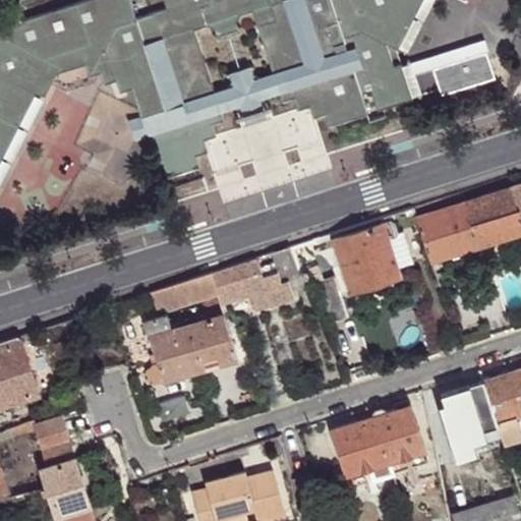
[(74,0),(25,16),(48,84),(52,75),(56,69),(75,62),(104,75),(111,62),(150,76),(140,48),(156,44),(177,107),(211,96),(190,32),(203,29),(211,32),(232,25),(235,16),(248,12),(269,75),(302,64),(282,0),(283,0),(297,0),(317,59),(347,53),(354,65),(275,93),(279,103),(289,100),(293,110),(304,106),(308,118),(321,115),(325,127),(363,114),(356,95),(365,92),(371,111),(408,100),(397,63),(393,50),(418,0),(163,0),(165,5),(147,10),(148,14),(140,17),(138,13),(134,14),(129,0),(74,0)]
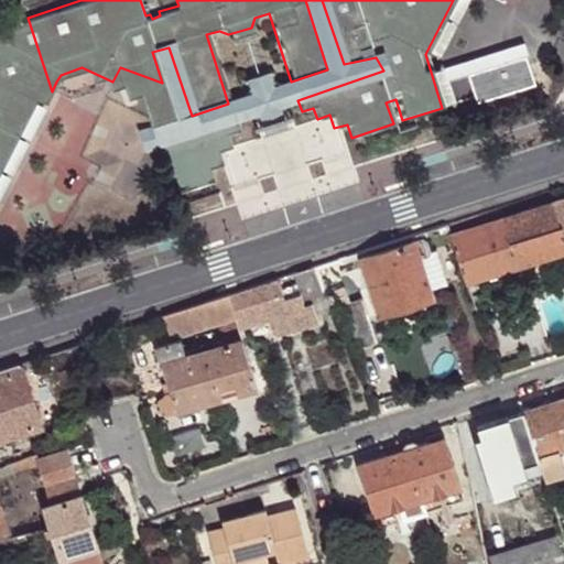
[(61,75),(56,82),(85,73),(90,86),(104,82),(108,94),(120,89),(125,102),(137,99),(148,129),(137,133),(142,150),(152,147),(234,121),(247,116),(256,121),(260,133),(282,126),(278,114),(282,105),(297,100),(383,71),(376,57),(344,64),(322,0),(306,0),(305,0),(327,69),(291,82),(277,86),(267,82),(266,75),(241,82),(245,91),(240,99),(228,104),(192,116),(169,47),(152,52),(162,83),(120,67),(112,82),(82,67),(61,75)]
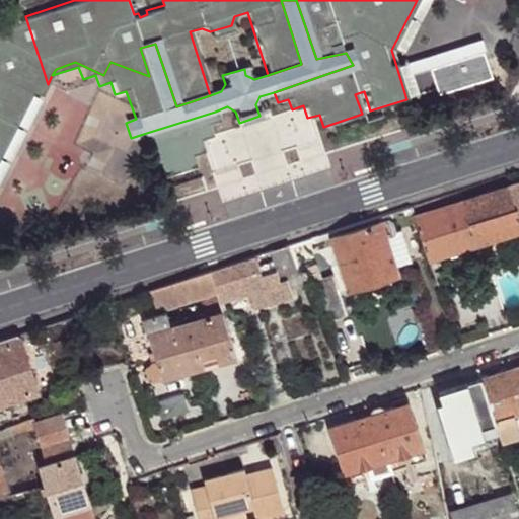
[(426,0),(417,0),(391,50),(397,54),(426,0)]
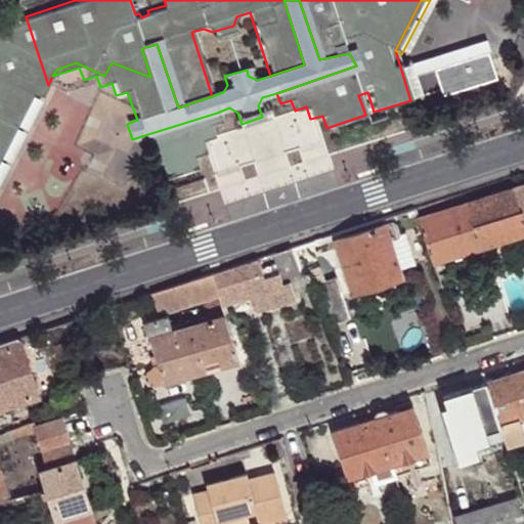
[(41,101),(48,85),(26,16),(0,24),(0,162),(33,97),(41,101)]
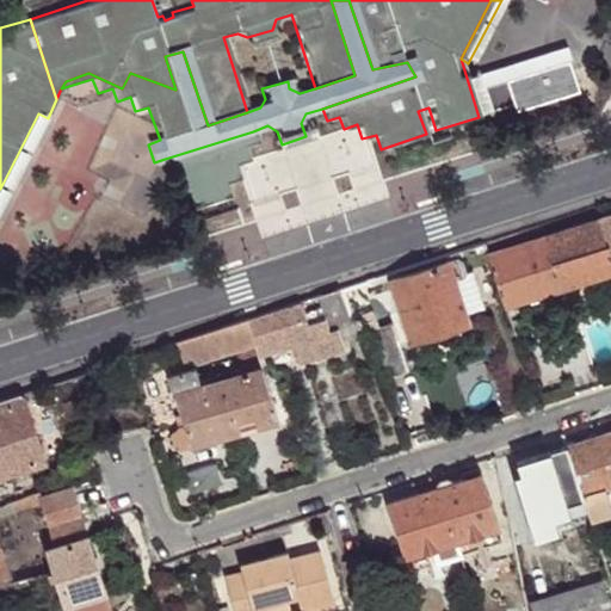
[(272,30),(247,37),(248,44),(273,38),(272,30)]
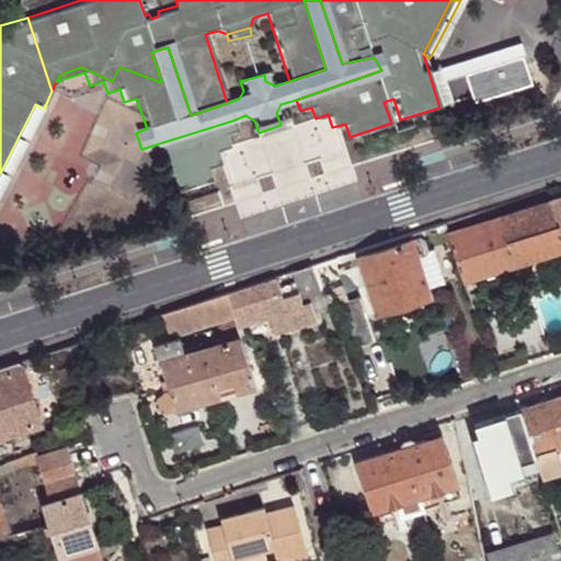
[(435,66),(427,68),(439,107),(448,104),(435,66)]
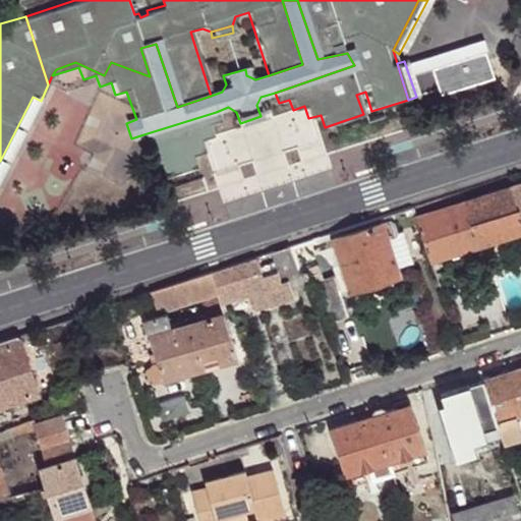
[(0,177),(41,101),(33,97),(0,161),(0,177)]
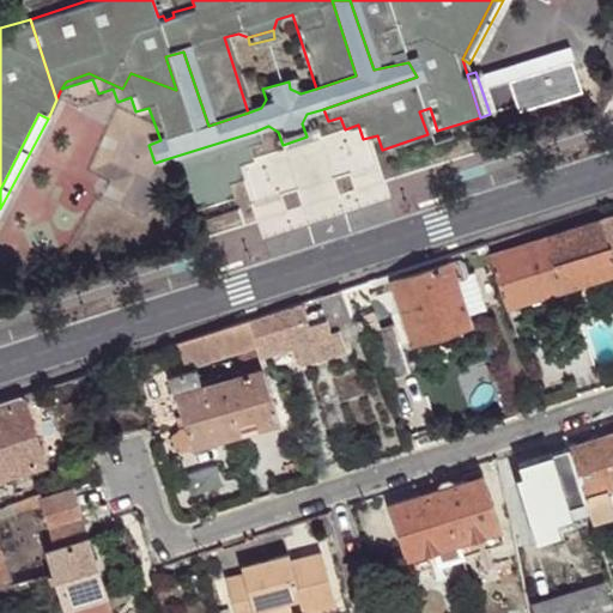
[(254,132),(165,159),(184,214),(230,199),(225,186),(238,182),(235,167),(248,162),(244,150),(258,145),(254,132)]
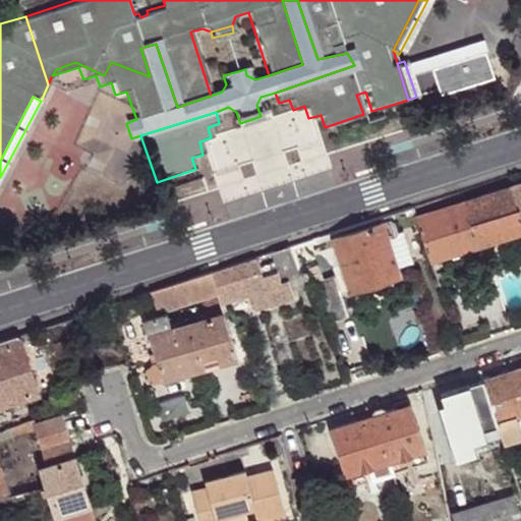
[(508,175),(496,179),(499,189),(511,185),(508,175)]
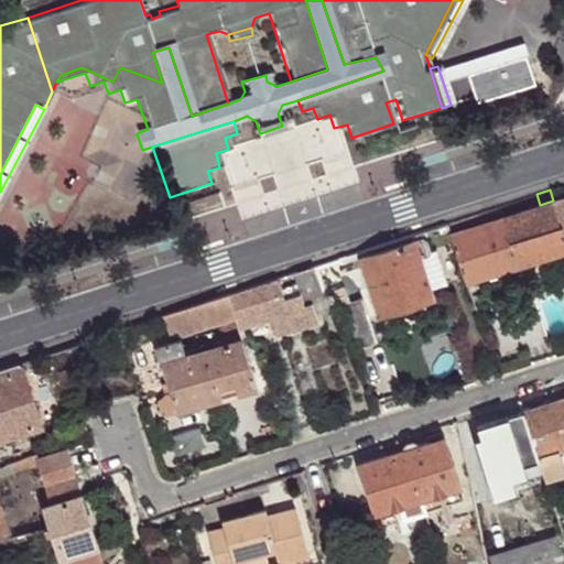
[(563,196),(553,201),(563,236),(563,196)]
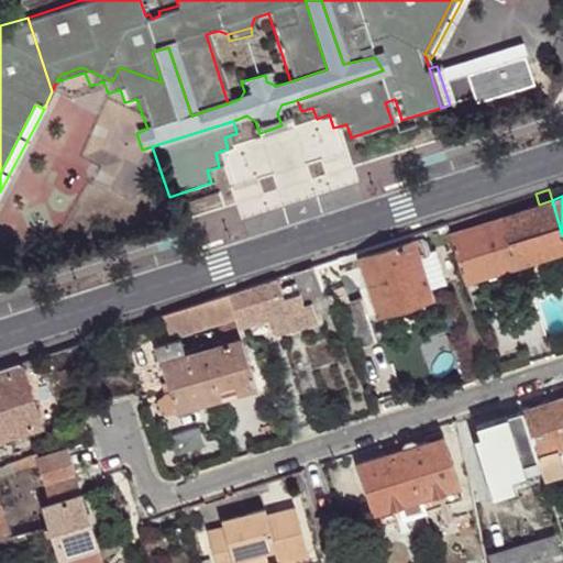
[(501,218),(517,264),(562,249),(562,235),(552,200),(539,205),(501,218)]
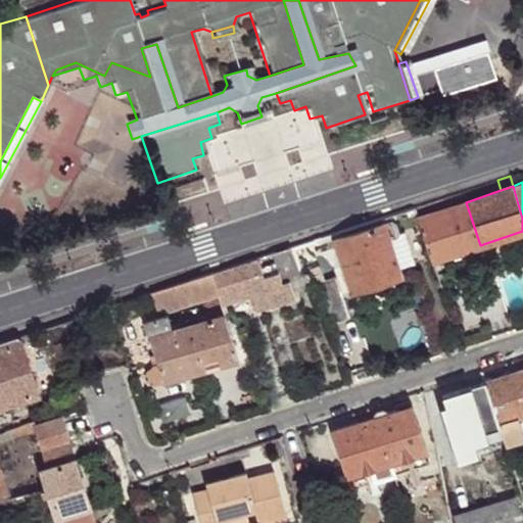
[(462,191),(415,206),(419,219),(466,202),(462,191)]
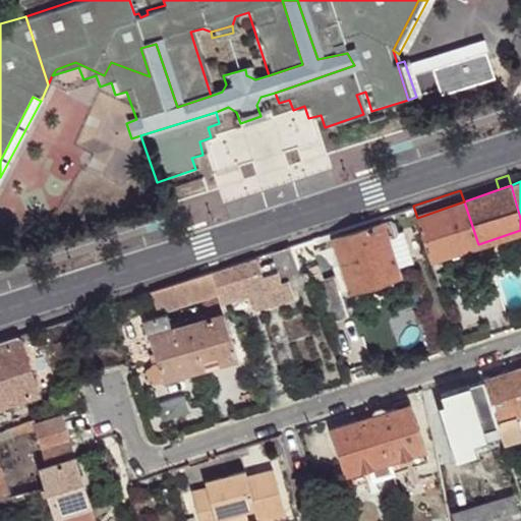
[(465,250),(478,246),(478,244),(464,201),(417,218),(430,261),(448,256),(465,250)]
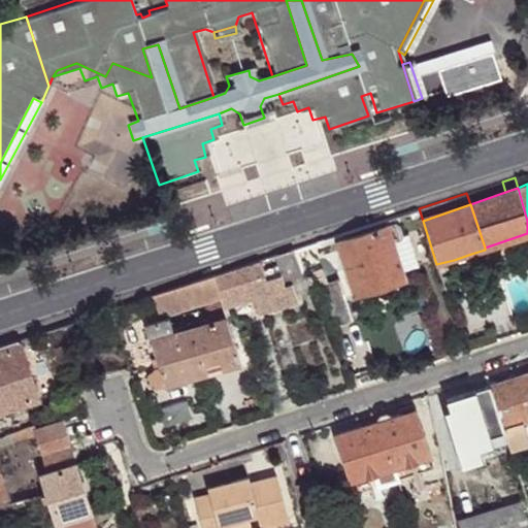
[(403,281),(393,243),(400,241),(402,237),(399,228),(393,224),(338,241),(355,295),(403,281)]
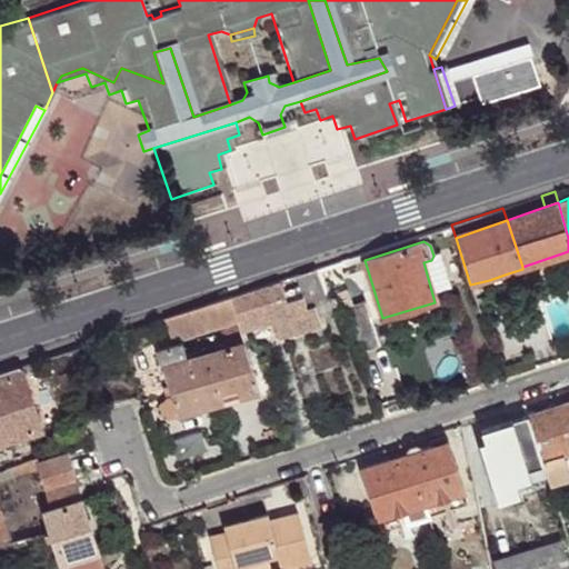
[(351,258),(343,261),(352,290),(360,288),(351,258)]
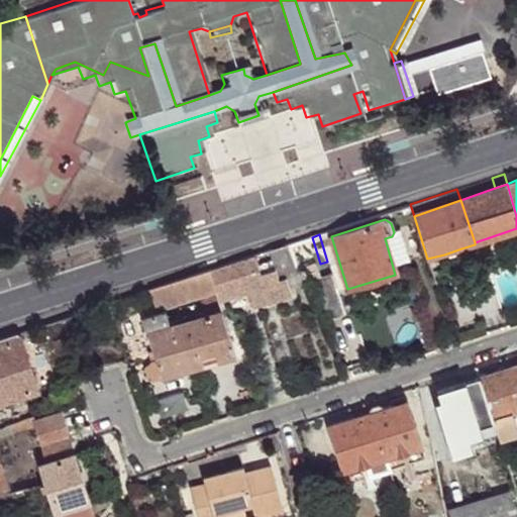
[(287,244),(269,250),(272,260),(274,264),(292,257),(287,244)]
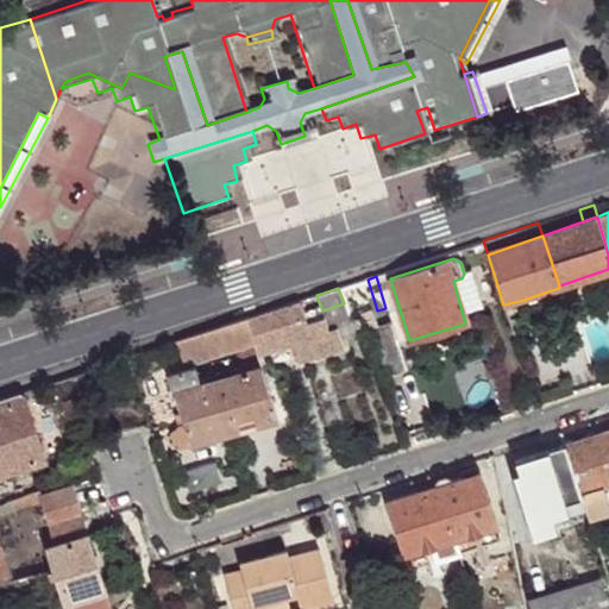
[(523,300),(527,311),(547,303),(544,293),(523,300)]
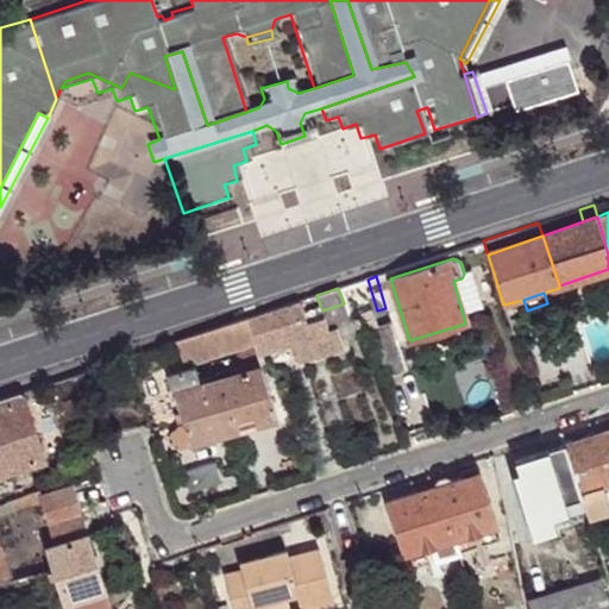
[(261,339),(263,352),(309,338),(312,338),(306,322),(302,312),(299,300),(246,318),(253,341),(261,339)]
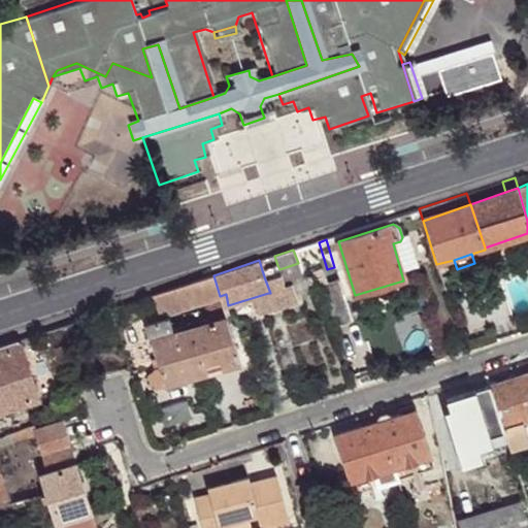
[(436,264),(444,289),(461,283),(457,269),(454,260),(436,264)]
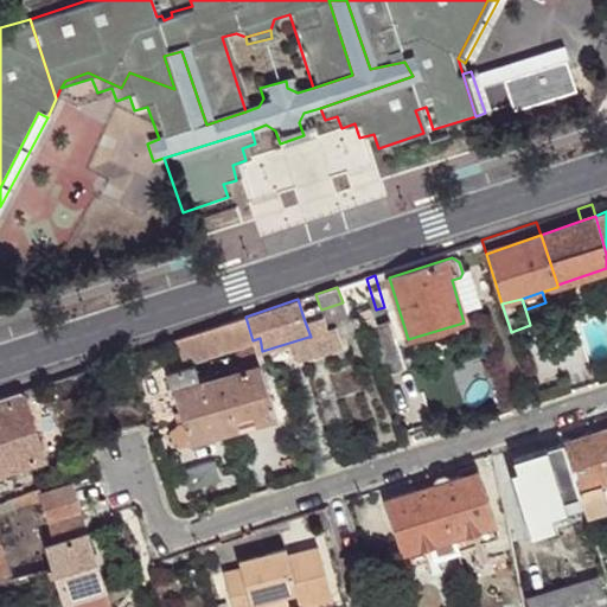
[(337,336),(362,328),(357,315),(347,319),(343,302),(321,310),(323,315),(326,328),(334,326),(337,336)]
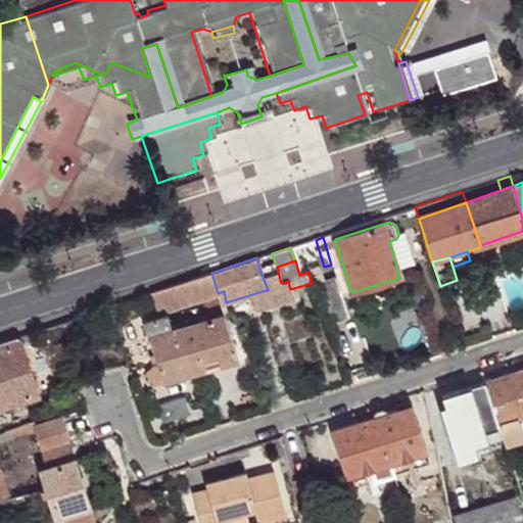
[(259,268),(263,277),(278,272),(277,267),(275,263),(259,268)]
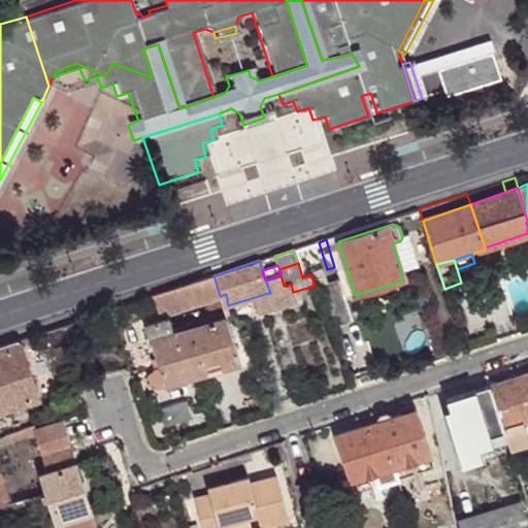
[(270,293),(268,293),(273,309),(296,301),(293,292),(291,284),(284,286),(281,274),(265,279),(270,293)]
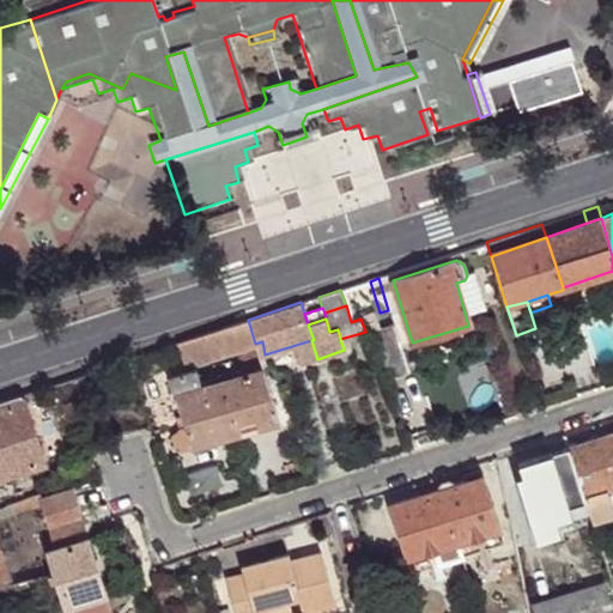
[(262,369),(259,357),(255,344),(248,320),(177,343),(184,365),(234,351),(240,370),(241,375),(262,369)]
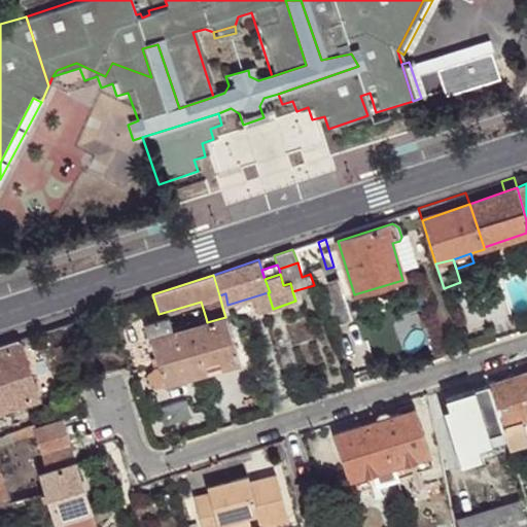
[(352,320),(339,280),(322,285),(335,325),(352,320)]
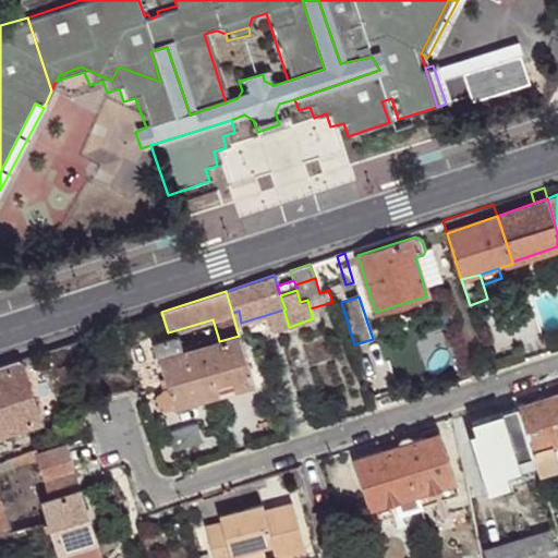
[(235,325),(241,323),(239,311),(232,313),(235,325)]
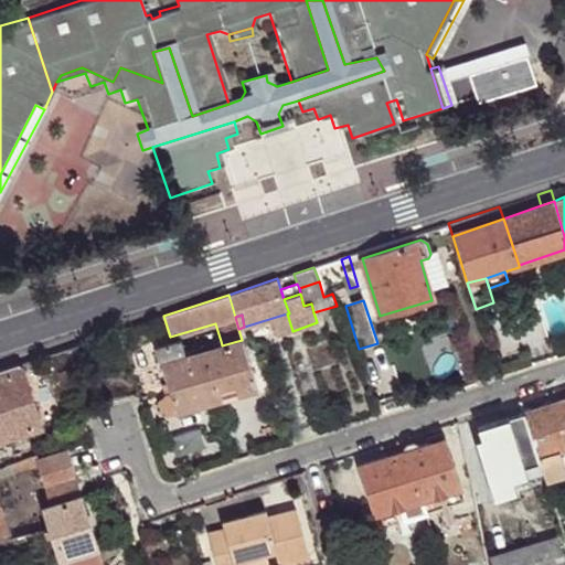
[(156,347),(160,363),(185,355),(180,339),(156,347)]
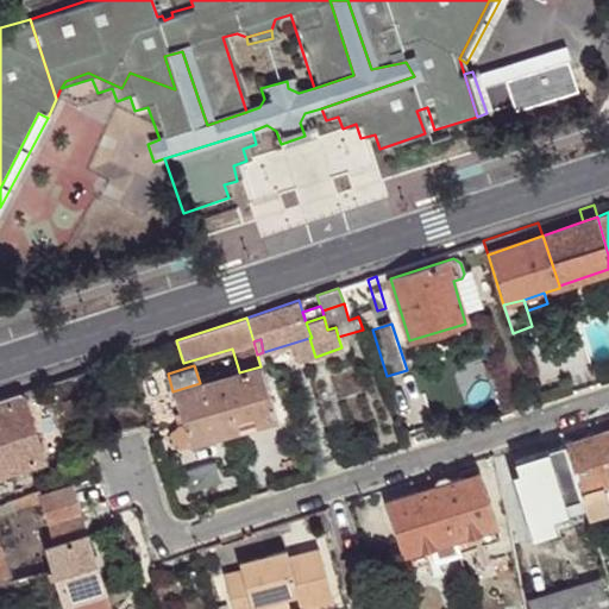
[(276,418),(261,366),(239,372),(230,375),(200,383),(173,391),(182,425),(188,443),(276,418)]
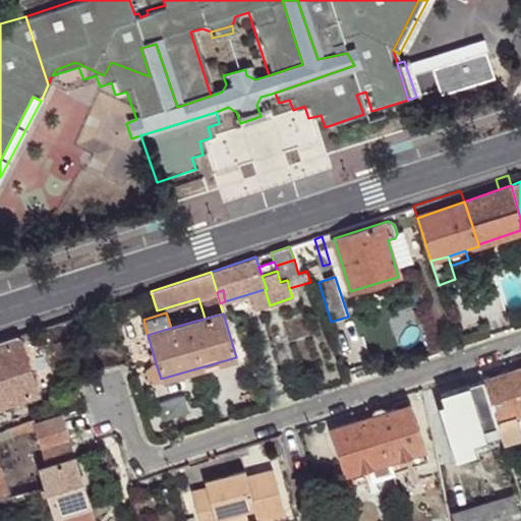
[(17,335),(0,341),(0,403),(36,391),(17,335)]
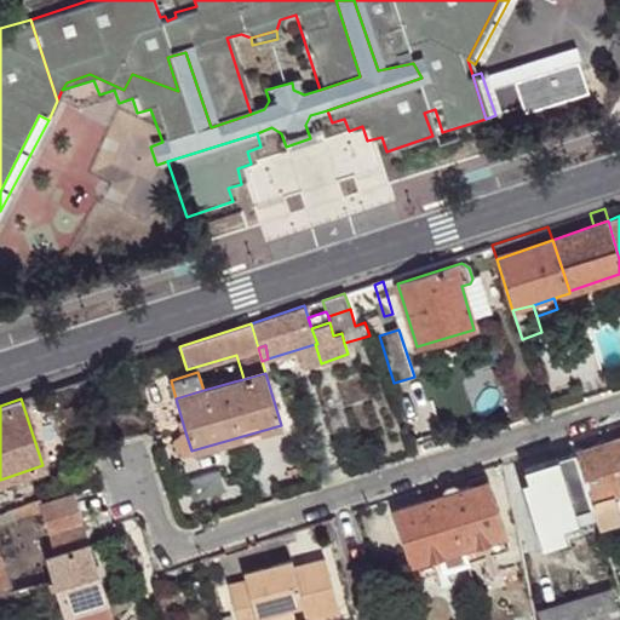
[(409,409),(411,406),(409,402),(408,401),(405,400),(400,402),(400,408),(401,411),(406,411),(409,409)]
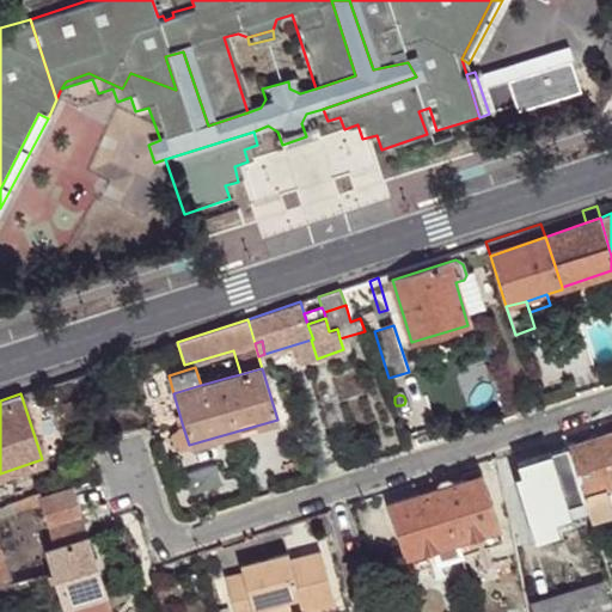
[(189,445),(183,427),(178,428),(172,434),(176,448),(189,445)]
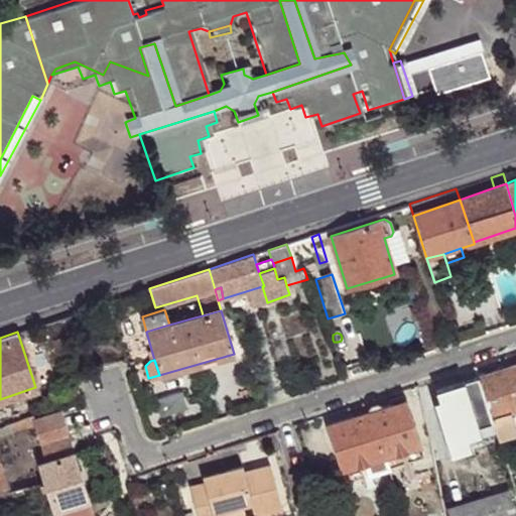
[(492,416),(515,408),(515,363),(478,376),(492,416)]
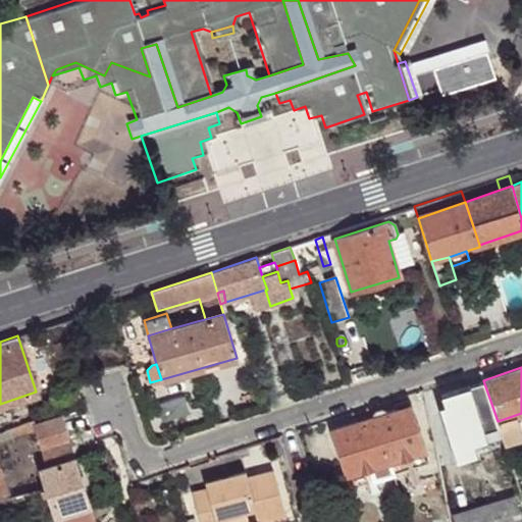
[(498,421),(483,380),(441,395),(456,439),(499,426),(498,421)]
